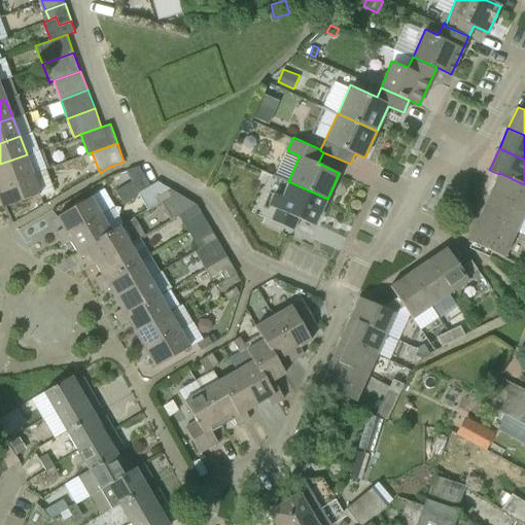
[(0,186),(34,174),(27,154),(0,164),(0,186)]
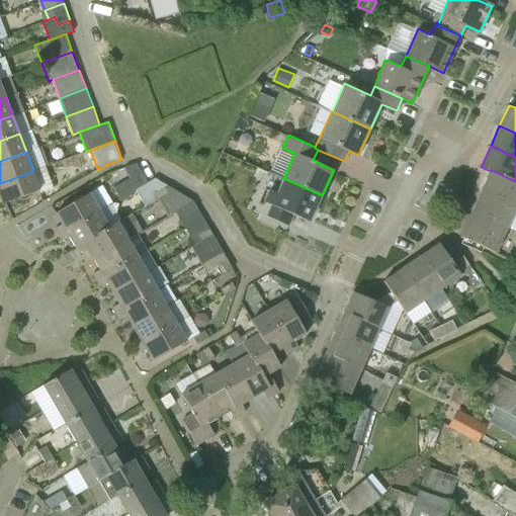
[(130,178),(142,171),(137,163),(123,167),(130,178)]
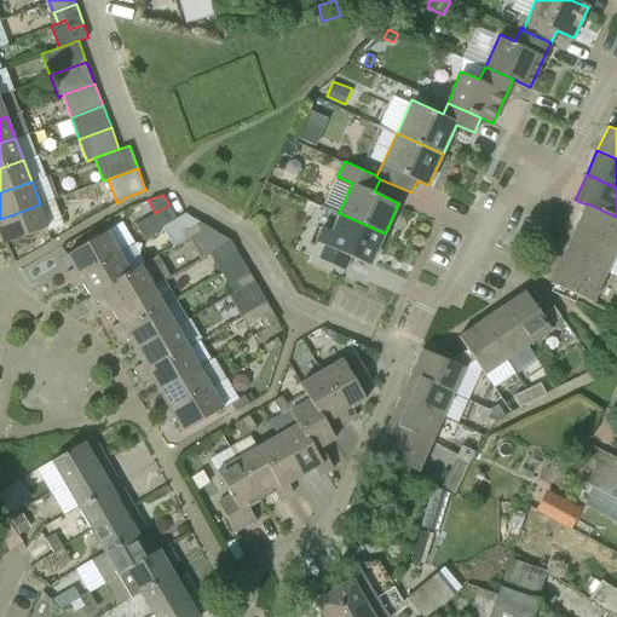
[(616,217),(587,203),(587,205),(577,228),(616,246),(616,217)]
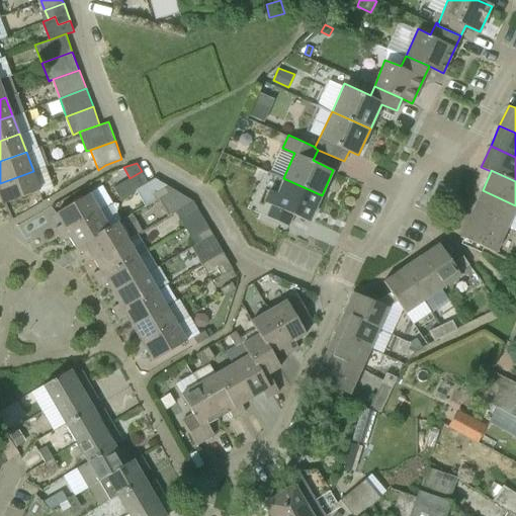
[(33,171),(0,183),(0,192),(4,203),(40,189),(33,171)]
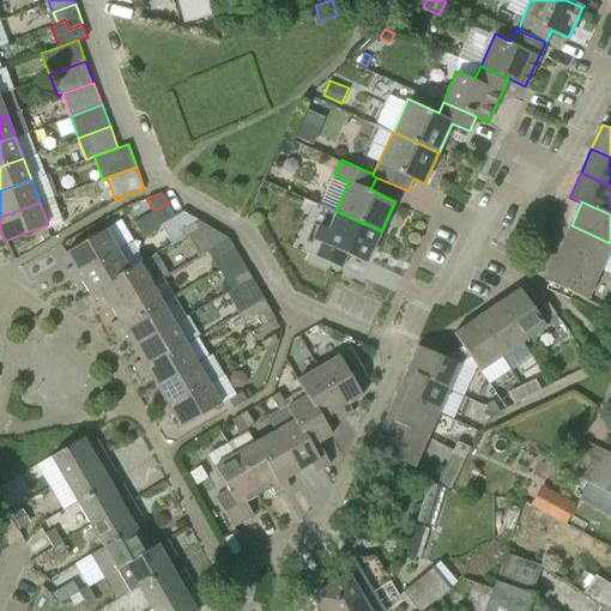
[(175,215),(168,203),(153,211),(149,213),(135,221),(143,234),(156,227),(161,224),(161,223),(175,215)]
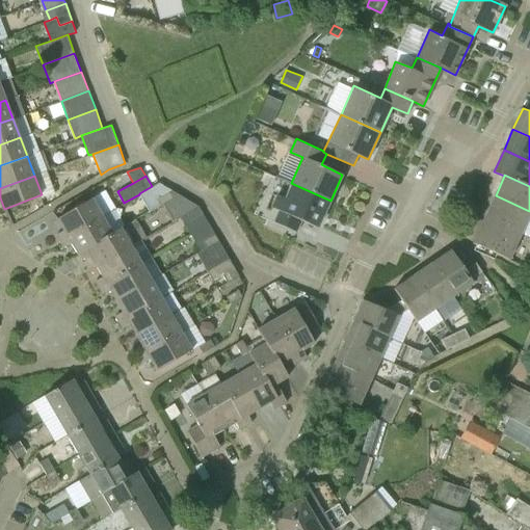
[(139,194),(150,211),(162,204),(159,197),(173,190),(159,182),(152,186),(139,193),(139,194)]
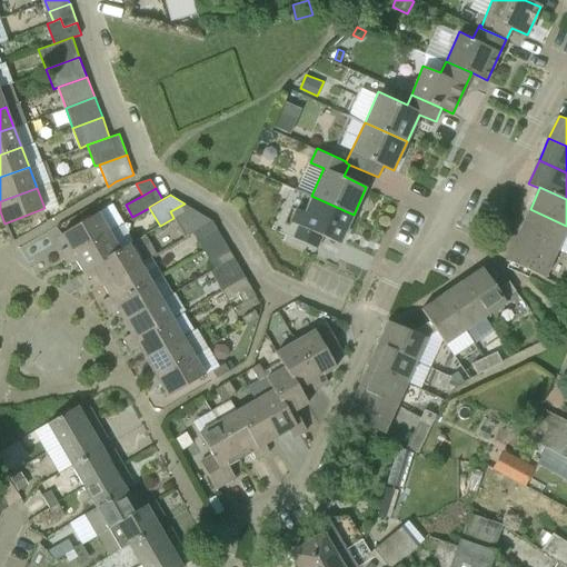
[(305,211),(298,208),(291,221),(298,224),(292,236),(319,248),(325,236),(340,244),(354,215),(311,196),(305,211)]
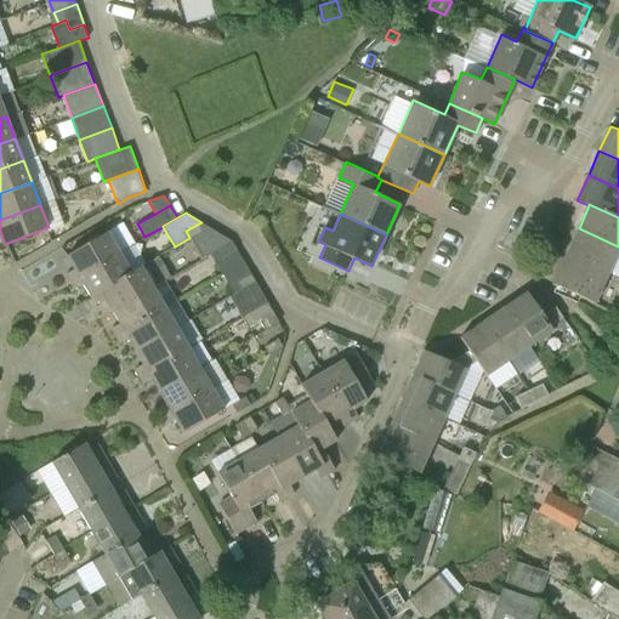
[(203,257),(211,253),(233,240),(202,222),(186,231),(189,238),(192,237),(203,257)]
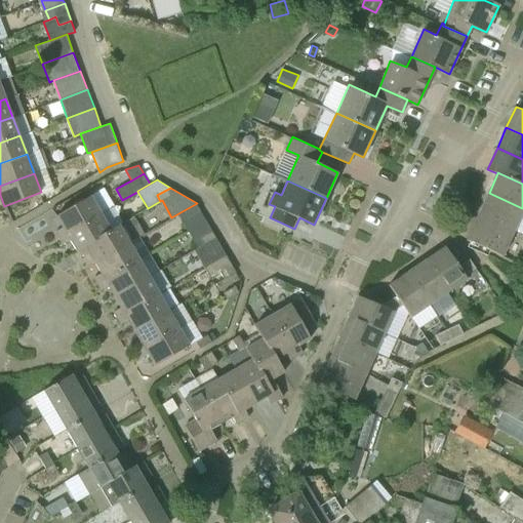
[(515,229),(522,213),(522,208),(489,193),(480,213),(515,229)]
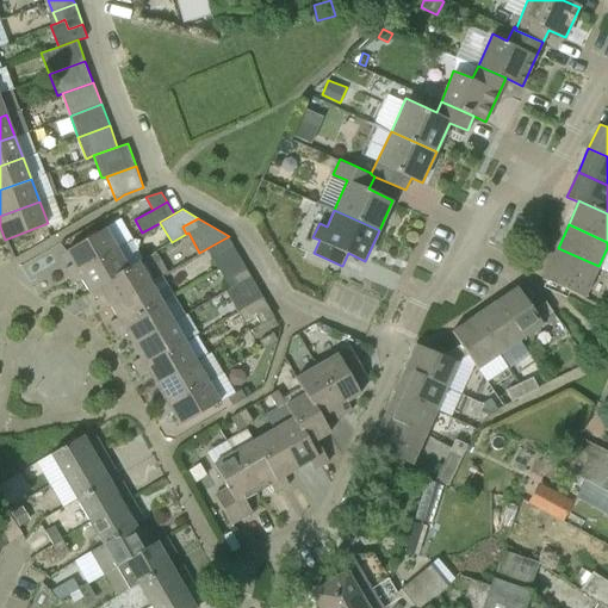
[(66,268),(70,275),(118,248),(106,228),(67,250),(74,264),(66,268)]
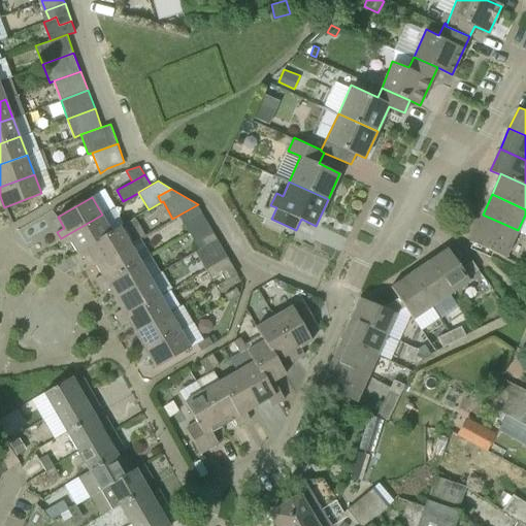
[(198,204),(179,215),(184,222),(202,211),(198,204)]
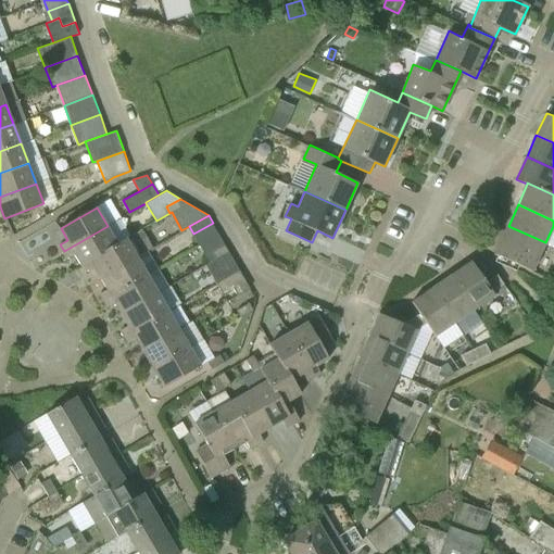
[(84,265),(84,264),(118,243),(117,242),(108,226),(64,251),(67,259),(75,254),(83,266),(84,265)]
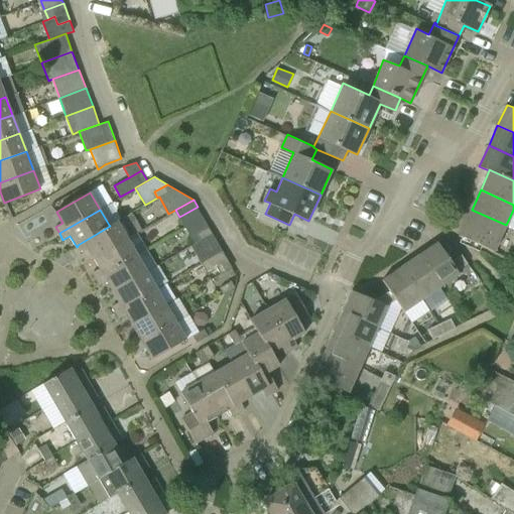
[(503,233),(506,225),(472,210),(460,236),(495,251),(503,233)]
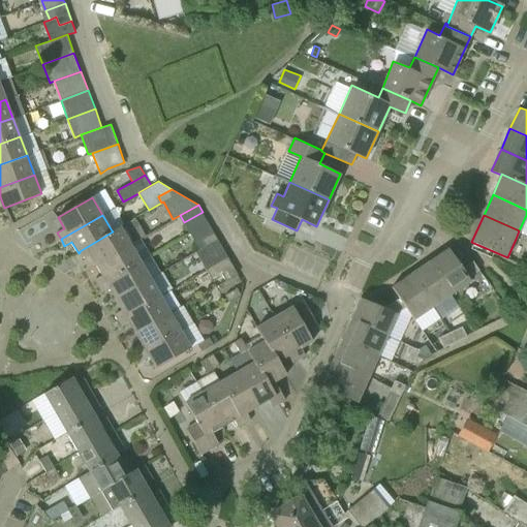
[(83,257),(90,253),(97,265),(131,245),(142,238),(146,236),(135,218),(120,227),(120,225),(112,230),(113,231),(80,251),(80,252),(83,257)]
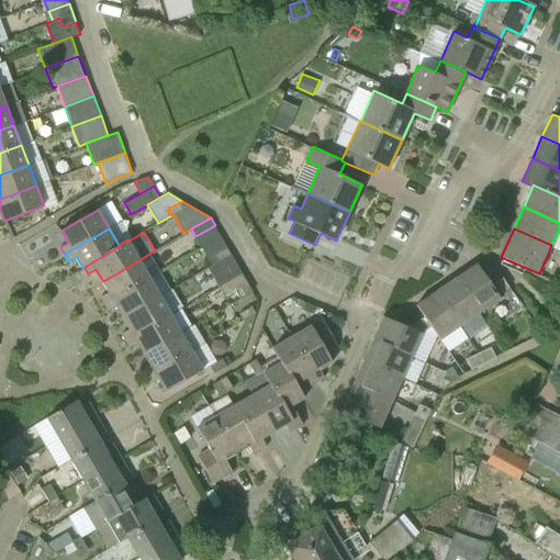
[(209,258),(212,265),(232,255),(227,247),(216,254),(209,258)]
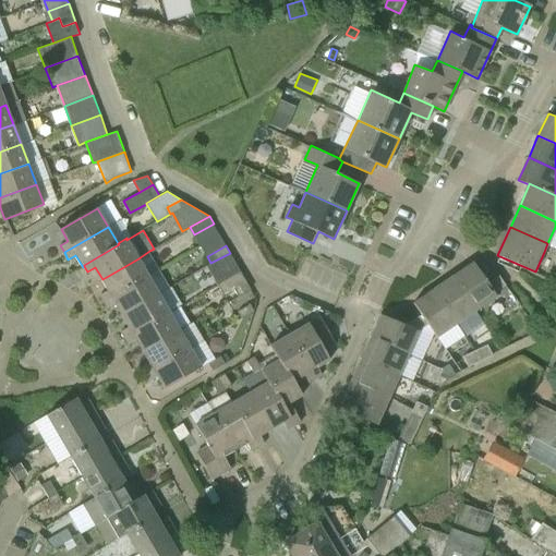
[(217,283),(241,270),(230,253),(210,263),(207,265),(217,283)]
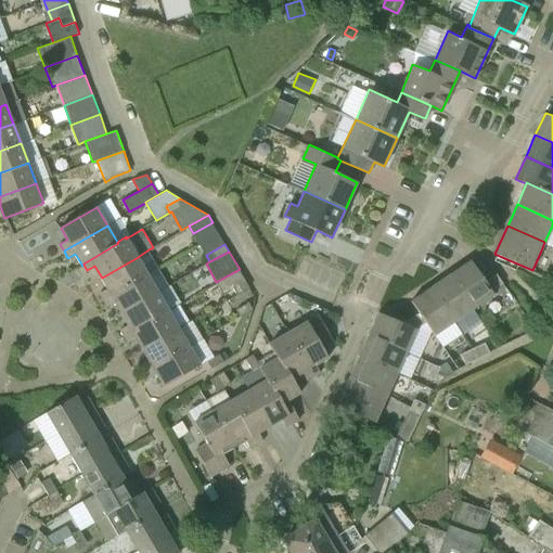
[(100,293),(104,299),(148,274),(138,257),(102,278),(108,288),(100,293)]
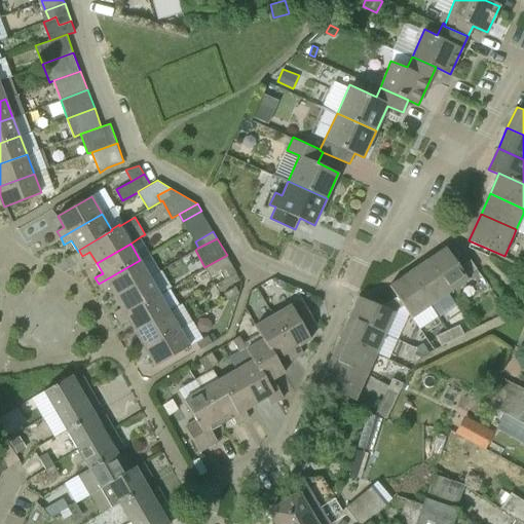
[(466,275),(477,268),(471,259),(460,266),(447,247),(427,260),(450,293),(470,279),(466,275)]
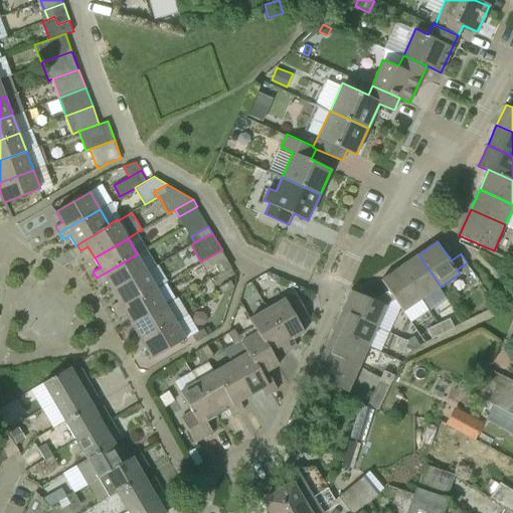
[(216,267),(220,273),(231,267),(222,249),(200,262),(206,272),(216,267)]
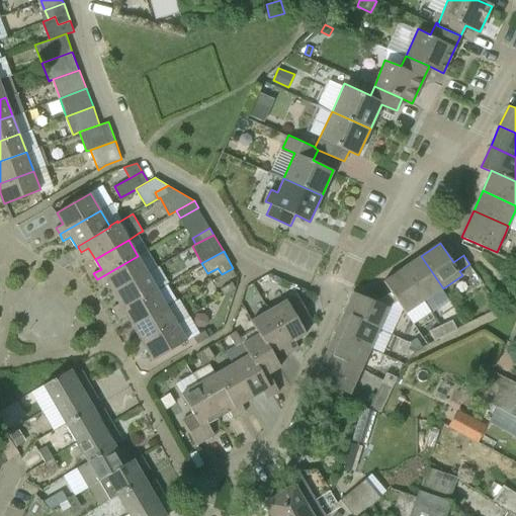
[(108,282),(114,292),(148,272),(138,256),(97,279),(101,285),(108,282)]
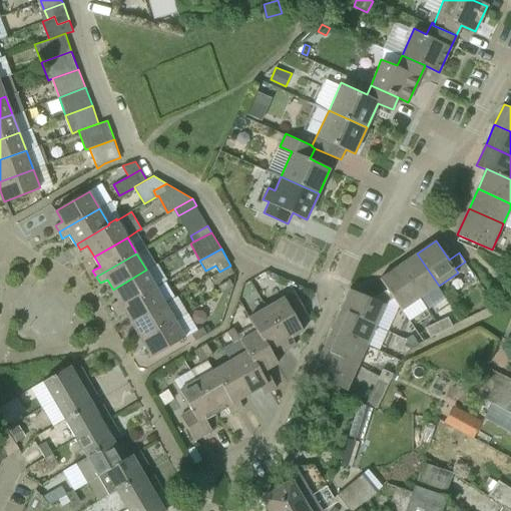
[(432,295),(430,292),(439,286),(417,253),(400,266),(422,298),(423,297),(424,299),(432,295)]
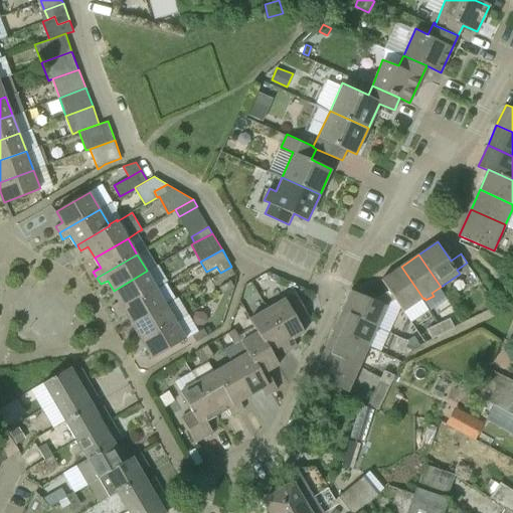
[(395,299),(404,311),(423,299),(401,267),(382,280),(389,290),(390,290),(396,298),(395,299)]
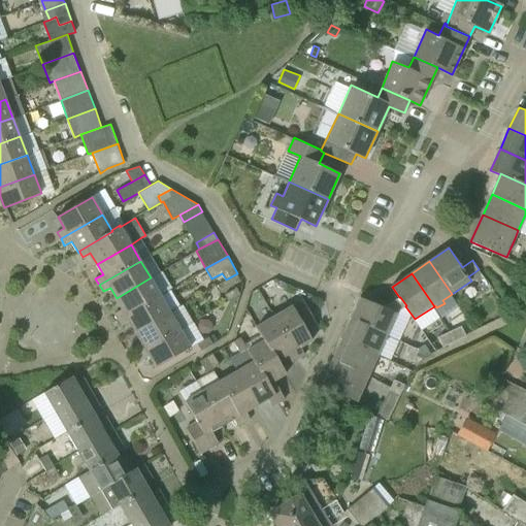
[(116,313),(119,319),(160,295),(151,277),(117,298),(123,308),(116,313)]
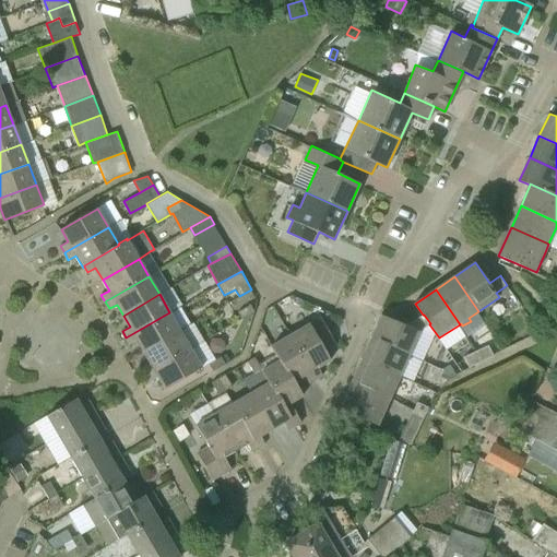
[(244,318),(256,311),(251,304),(239,311),(244,318)]
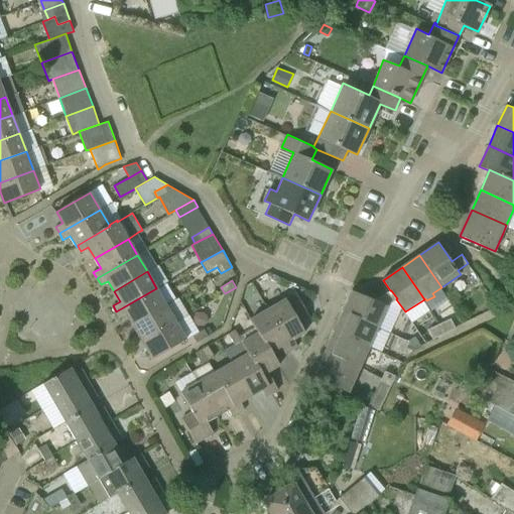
[(127,314),(133,325),(166,305),(156,288),(116,311),(120,318),(127,314)]
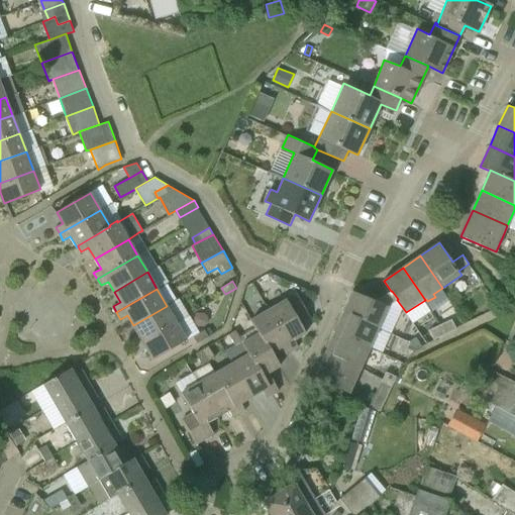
[(344,312),(380,327),(389,307),(397,300),(398,299),(392,291),(391,291),(376,301),(353,291),(344,312)]
